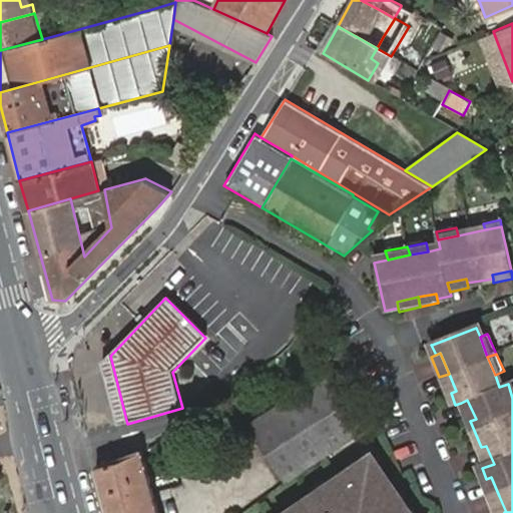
[(117,426),(127,424),(110,356),(101,365),(117,426)]
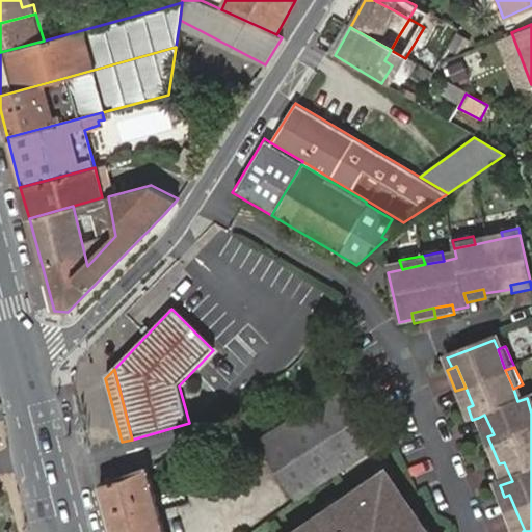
[(260,441),(297,498),(386,442),(348,383),(260,441)]
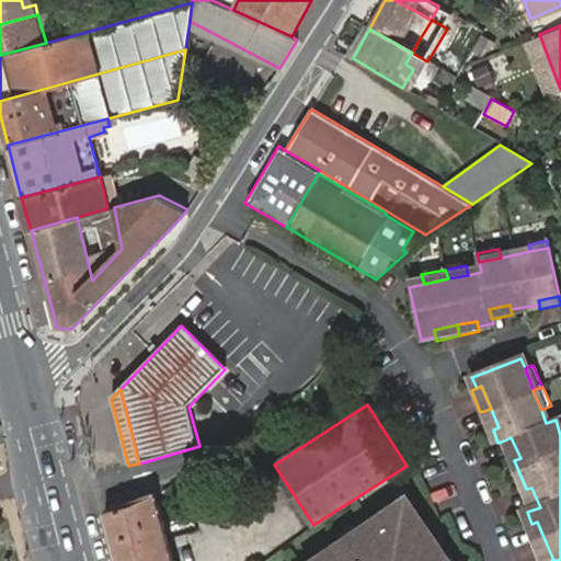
[(489,432),(493,430),(499,427),(491,409),(480,412),(489,432)]
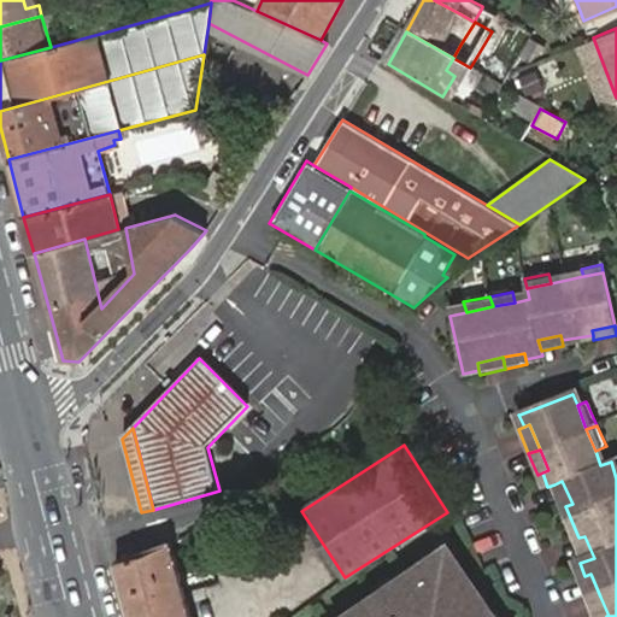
[(562,507),(565,506),(573,504),(562,481),(554,485),(562,507)]
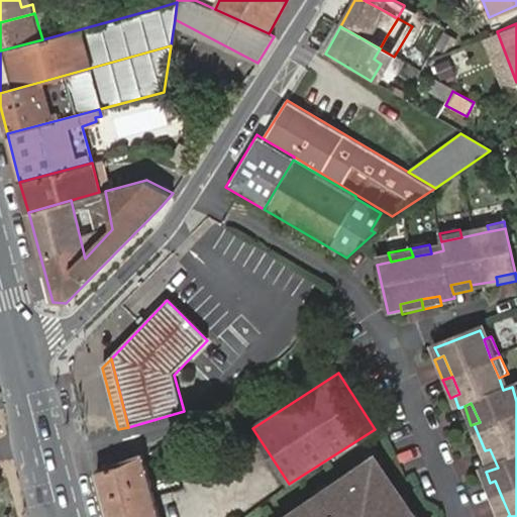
[(481,452),(489,471),(498,468),(490,449),(485,450),(481,452)]
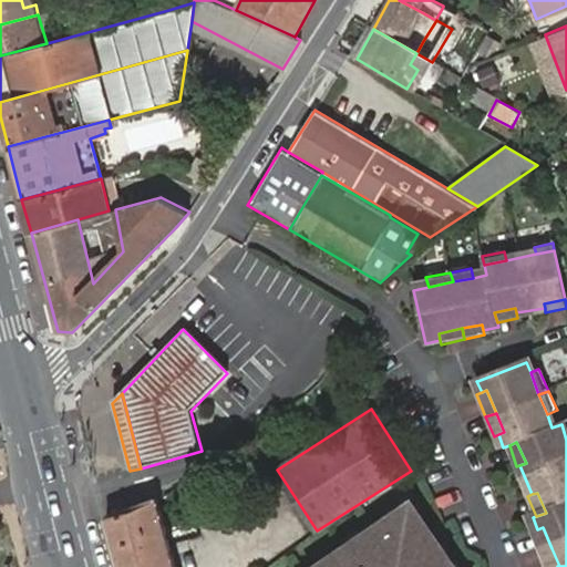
[(105,519),(119,566),(176,566),(158,498),(119,514),(105,519)]
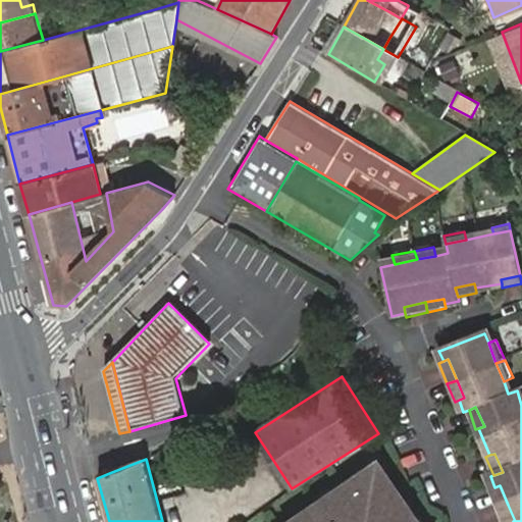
[(419,521),(380,467),(320,507),(322,510),(304,521),(419,521)]
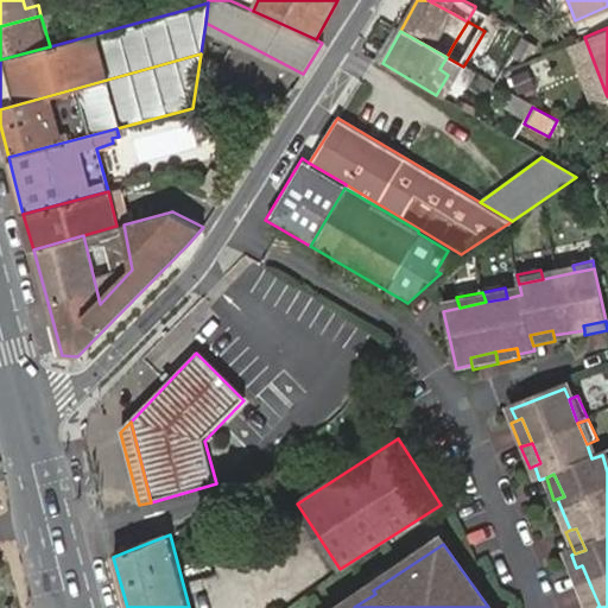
[(571,570),(580,593),(591,588),(582,565),(576,568),(571,570)]
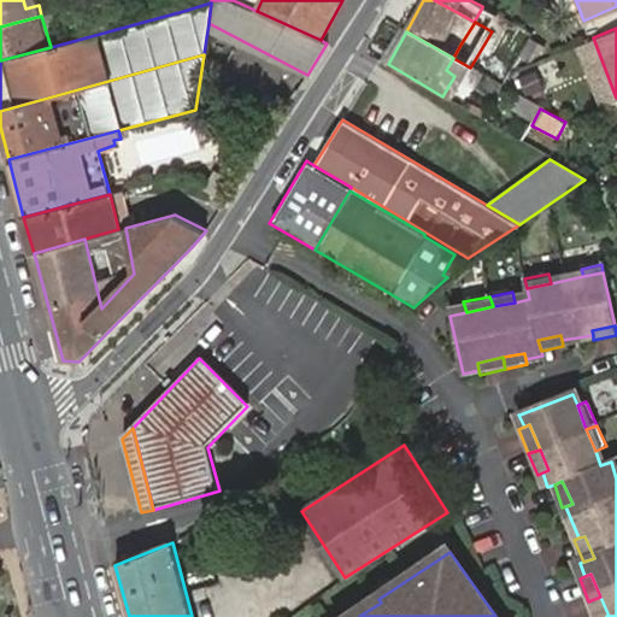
[(593,616),(606,616),(609,616),(600,597),(588,601),(593,616)]
